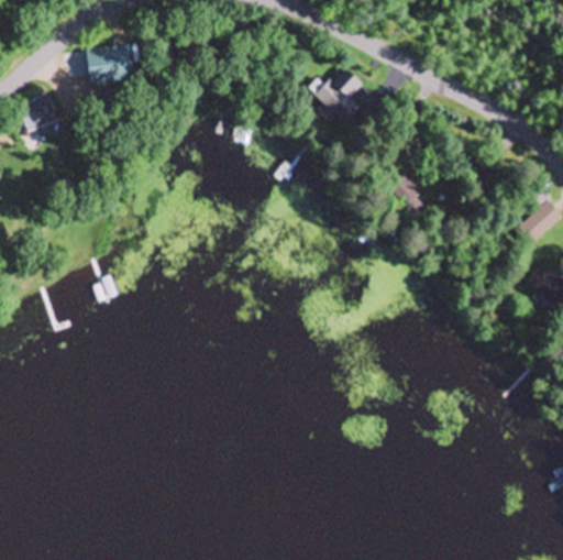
[(87,48),(90,84),(134,78),(131,43),(87,48)]
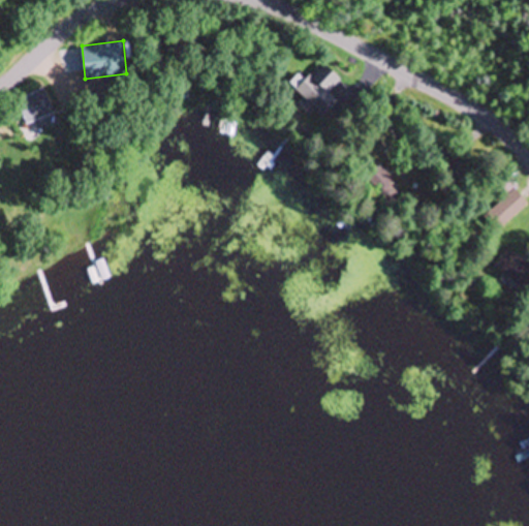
[(330,91),(341,79),(324,62),(316,70),(322,75),(317,80),(311,73),(296,89),(324,117),(340,101),(330,91)]
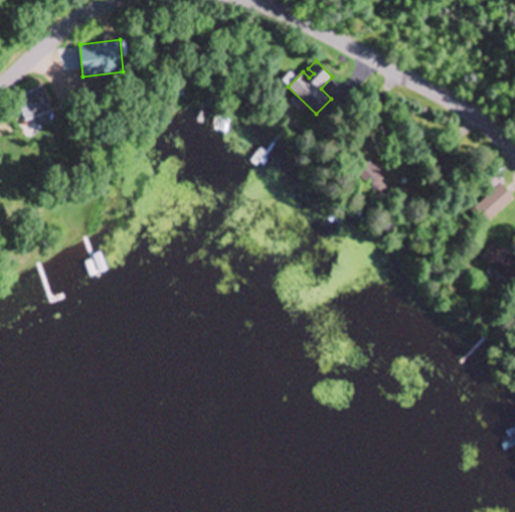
[(52,111),(44,87),(16,97),(25,120),(52,111)]
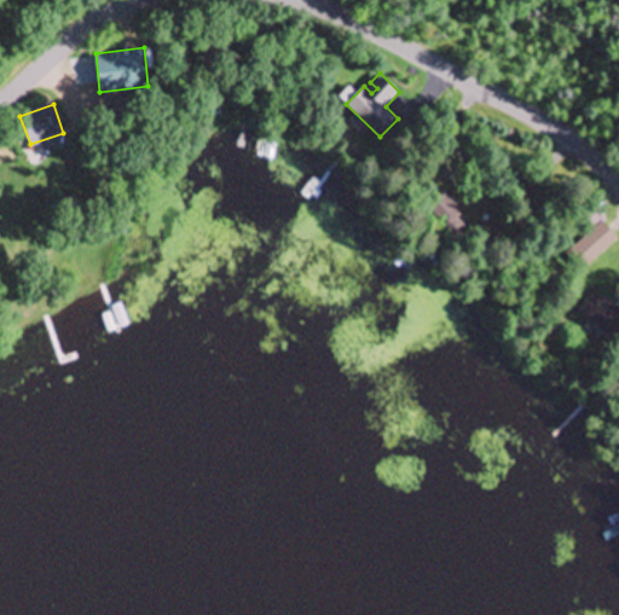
[(300,180),(313,197),(334,181),(320,164),(300,180)]
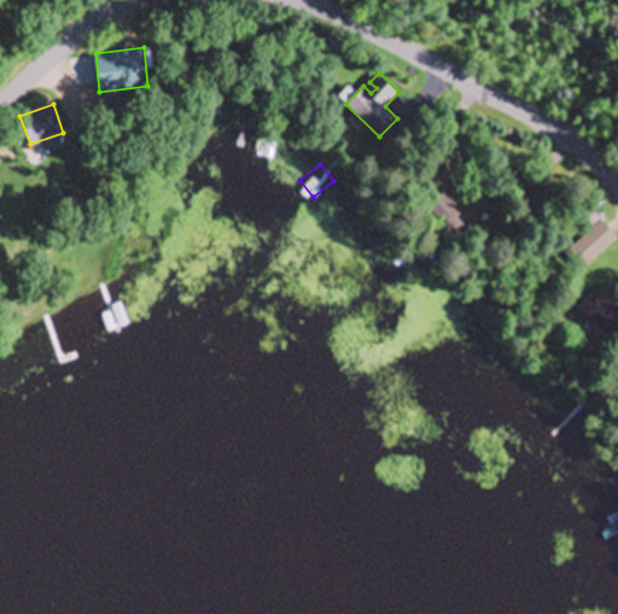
[(461,206),(438,189),(425,209),(448,226),(461,206)]
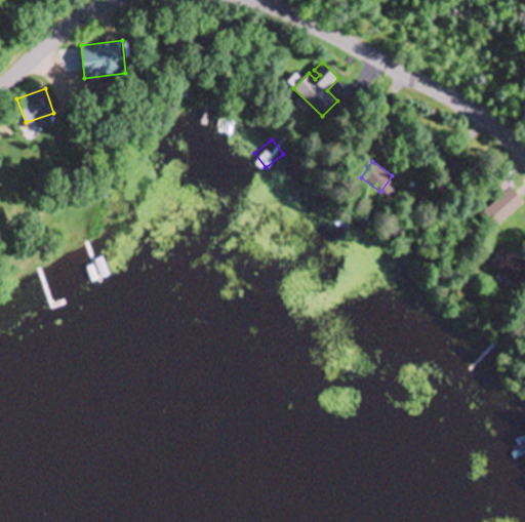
[(483,211),(496,227),(524,201),(511,187),(483,211)]
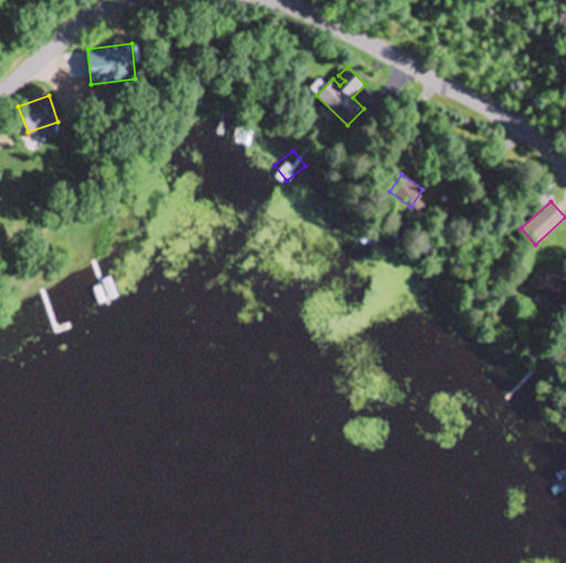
[(555,305),(565,290),(565,282),(542,266),(527,285),(555,305)]
